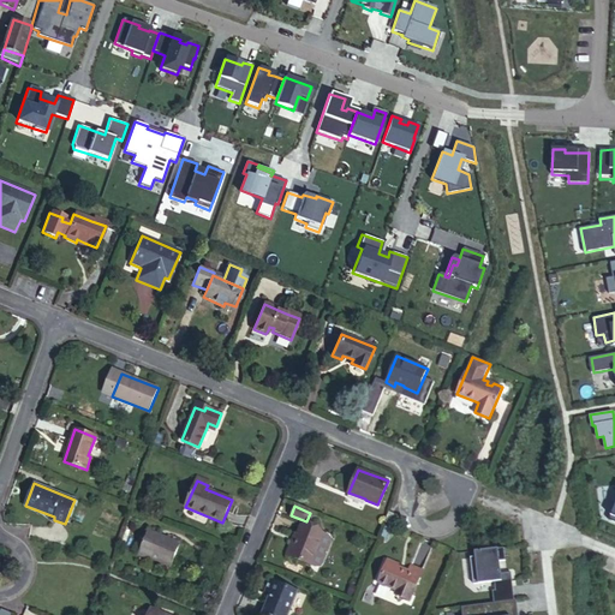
[(388,512),(384,523),(395,526),(399,517),(388,512)]
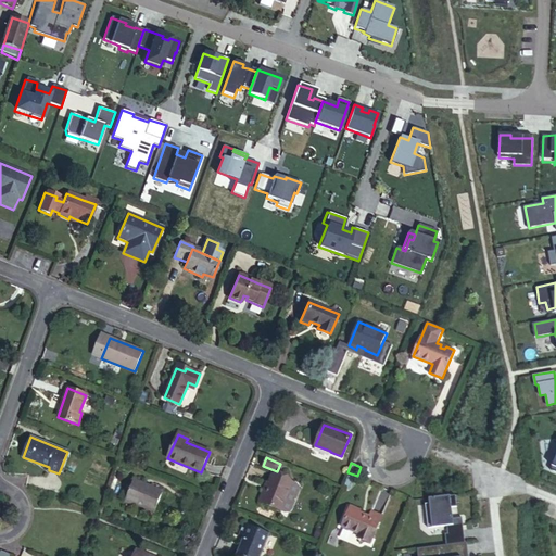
[(268,483),(261,503),(281,512),(293,483),(273,475),(268,483)]
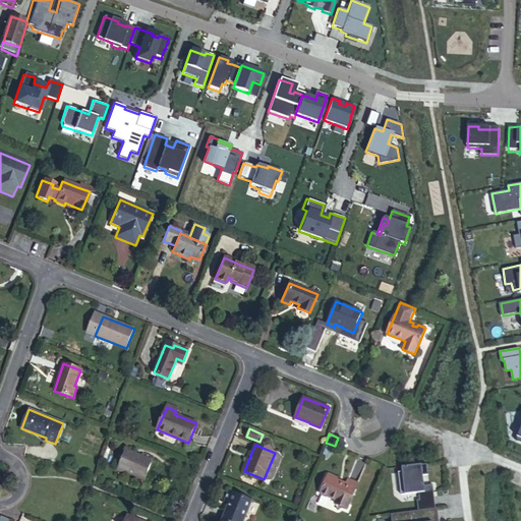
[(125,451),(118,470),(128,474),(129,471),(145,477),(152,461),(125,451)]
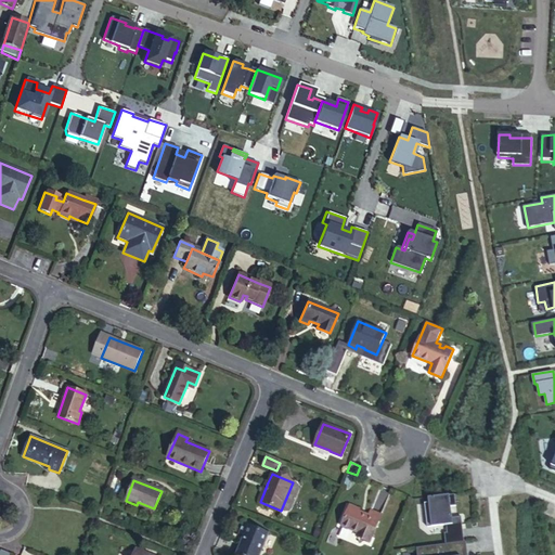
[(257,500),(260,502),(268,482),(266,482),(257,500)]
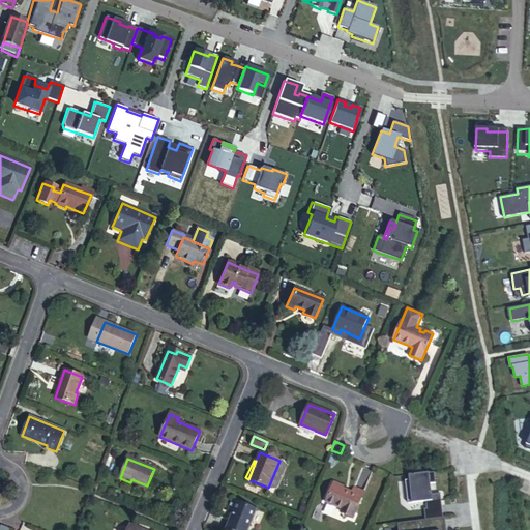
[(283,462),(280,461),(268,488),(271,489),(275,489),(277,486),(285,469),(285,465),(283,462)]
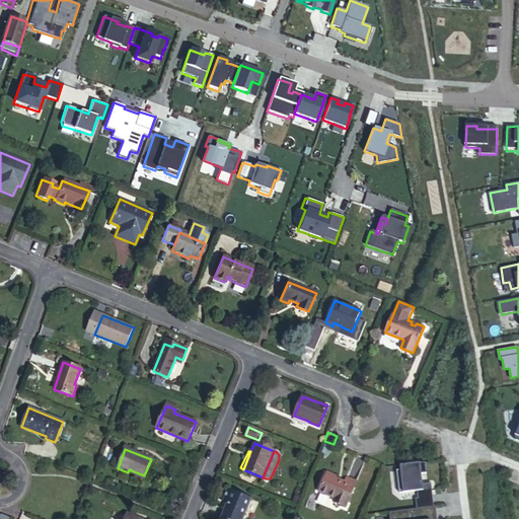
[(427,473),(426,462),(401,465),(401,470),(397,470),(400,493),(418,491),(419,498),(416,499),(418,509),(435,507),(432,484),(424,485),(423,473),(427,473)]
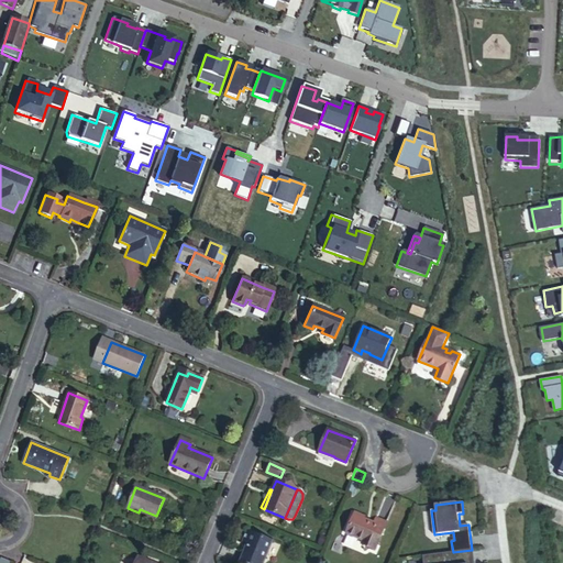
[(346,533),(363,540),(366,541),(365,547),(375,550),(386,522),(376,518),(374,523),(363,519),(354,515),(346,533)]
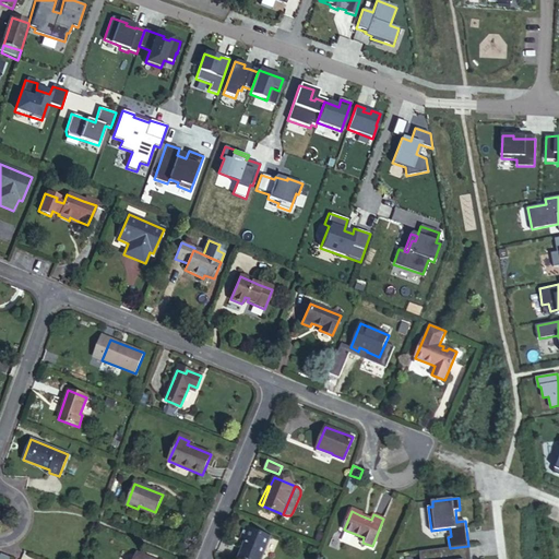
[(246,527),(241,538),(246,539),(238,558),(260,558),(270,537),(246,527)]
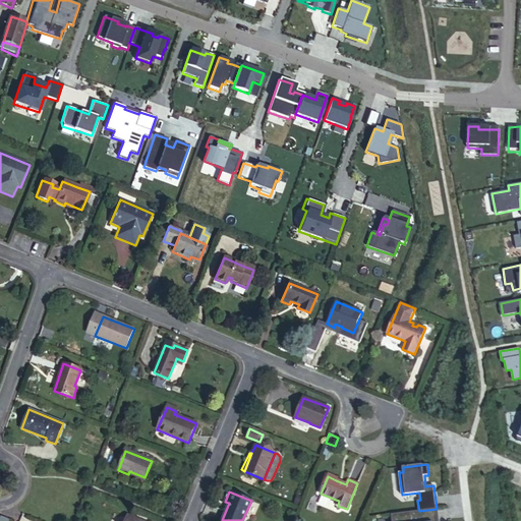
[(419,511),(392,514),(392,520),(438,520),(438,509),(437,509),(419,511)]
